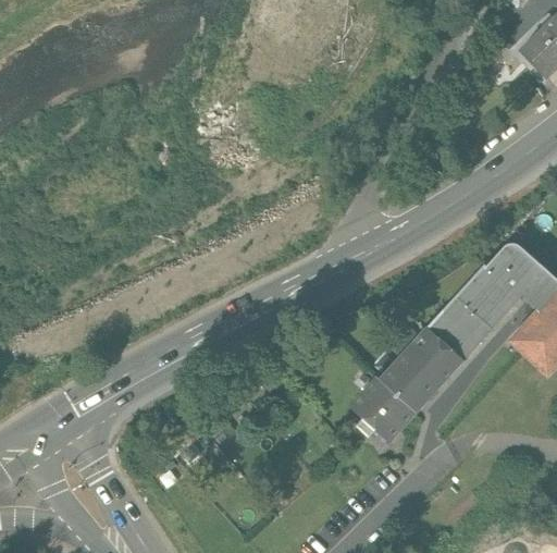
[(556,73),(556,22),(521,58),(546,84),(556,73)]
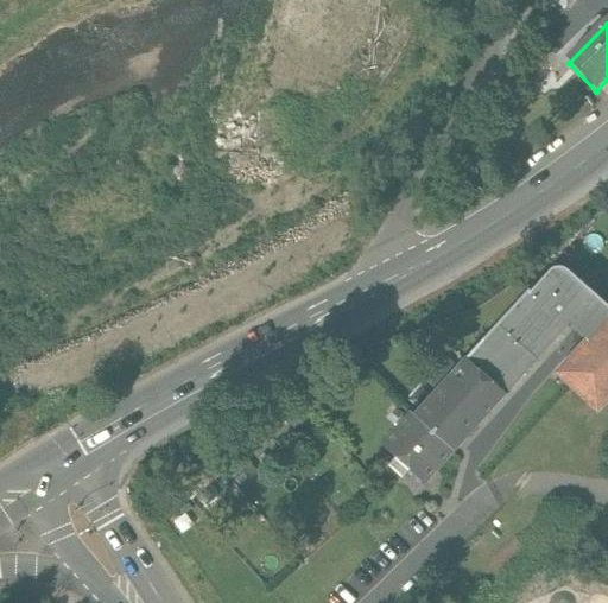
[(529,286),(514,303),(557,342),(570,327),(584,340),(607,315),(607,304),(568,267),(565,266),(562,265),(559,265),(557,265),(553,265),(551,266),(549,268),(531,289),(529,286)]
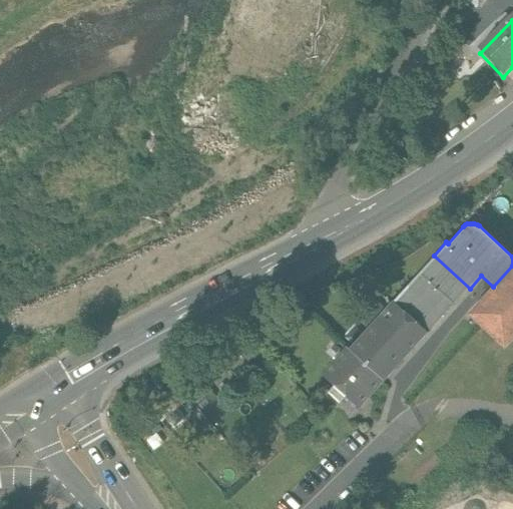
[(434,256),(408,283),(445,317),(470,289),(434,256)]
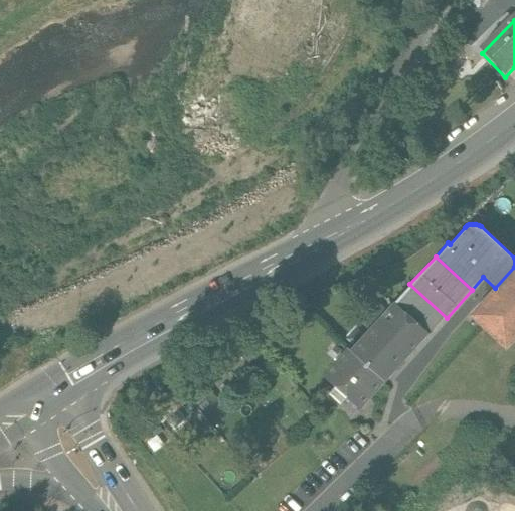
[(507,352),(514,343),(514,267),(495,288),(469,317),(507,352)]
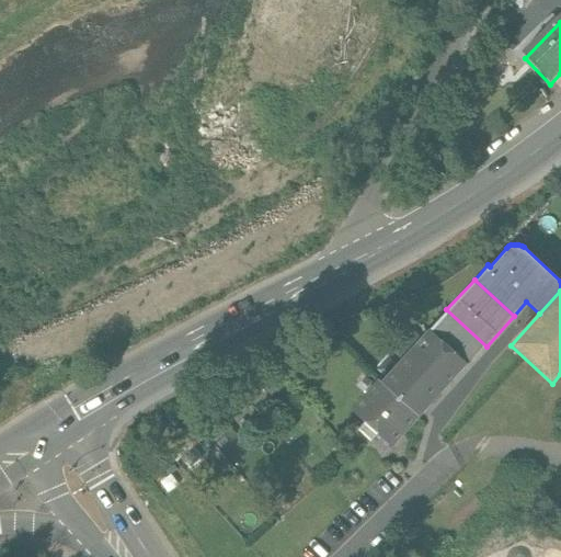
[(446,309),(416,342),(457,379),(487,347),(446,309)]
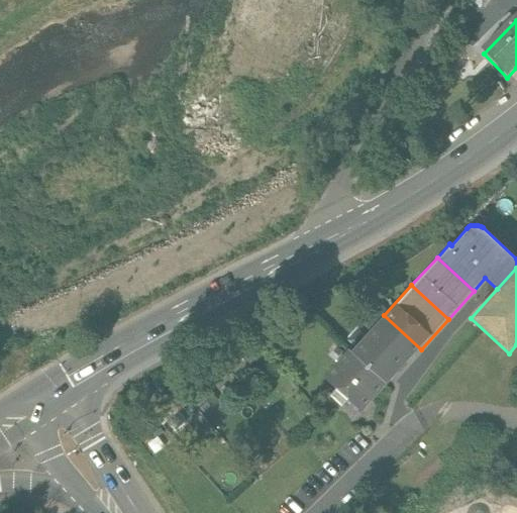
[(384,315),(359,341),(397,376),(421,349),(384,315)]
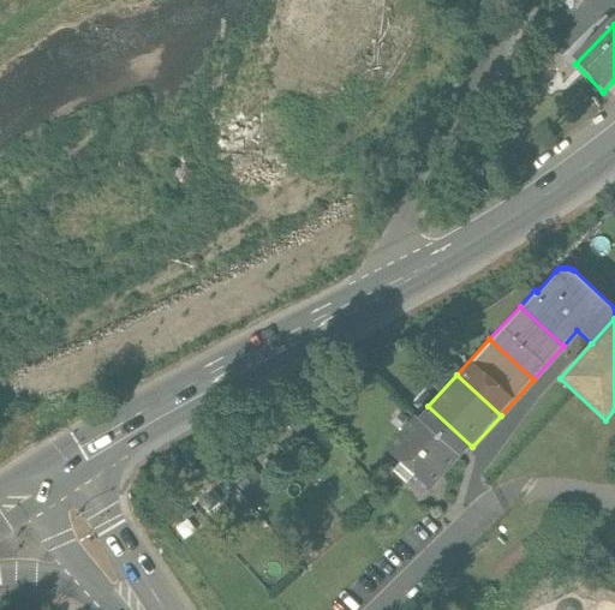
[(416,478),(430,491),(472,447),(428,406),(417,417),(415,414),(383,448),(404,467),(396,476),(407,485),(416,478)]
